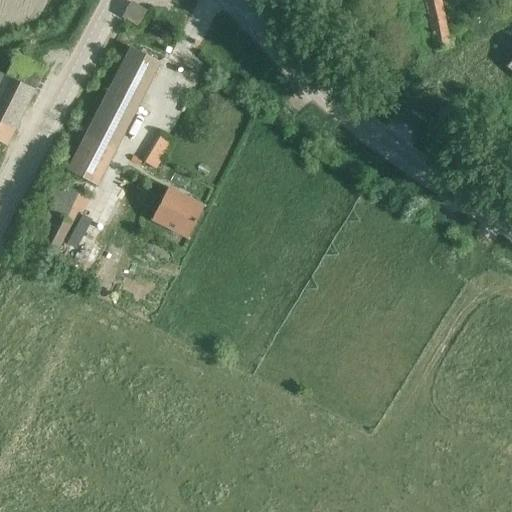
[(441,0),(425,0),(435,52),(450,49),(441,0)]
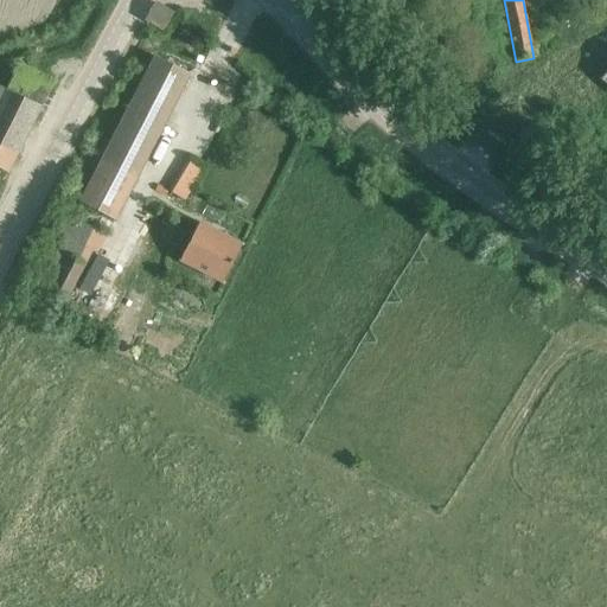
[(161,29),(170,14),(155,5),(146,20),(161,29)]
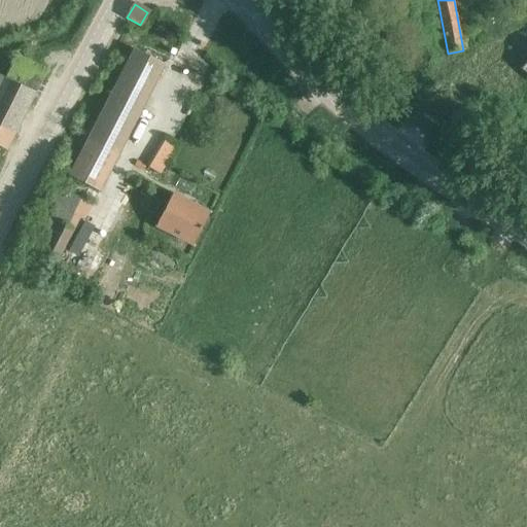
[(134,49),(65,182),(99,201),(165,66),(134,49)]
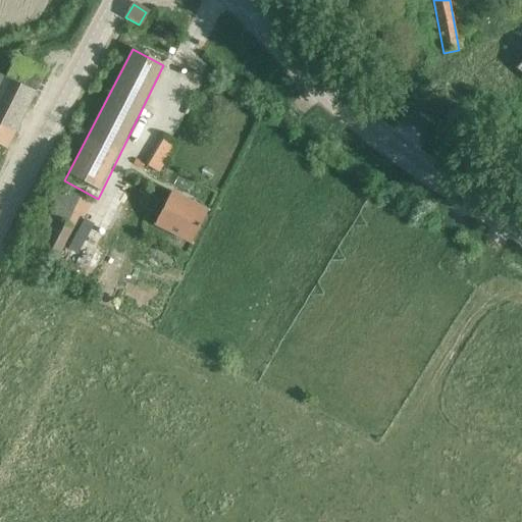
[(21,57),(11,81),(43,93),(52,69),(21,57)]
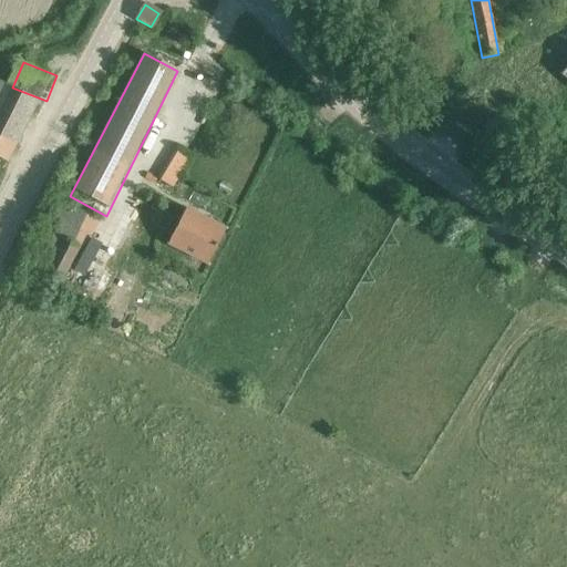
[(0,160),(4,162),(35,102),(0,83),(0,160)]
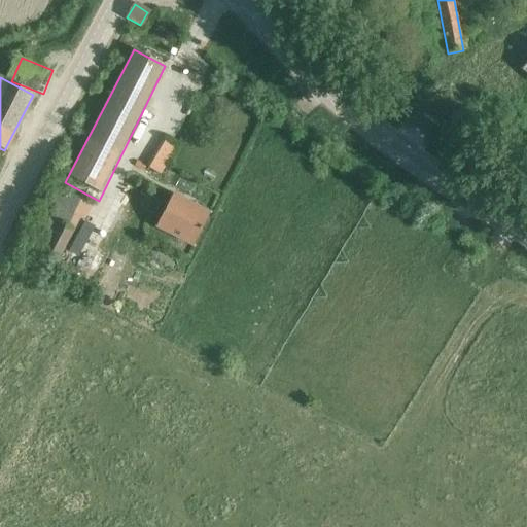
[(209,213),(173,195),(155,227),(191,245),(209,213)]
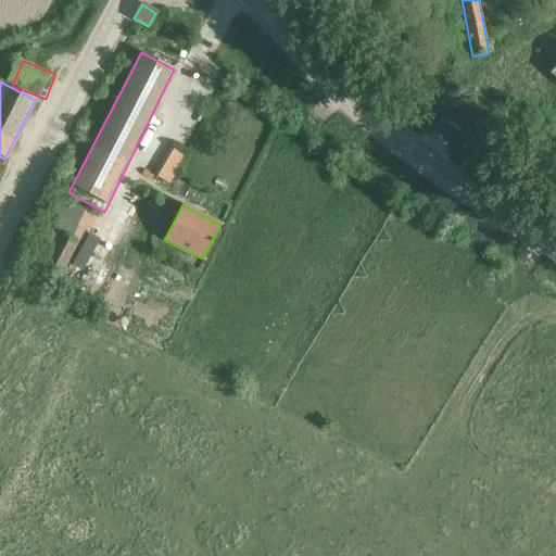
[(60,276),(77,244),(61,236),(43,266),(60,276)]
